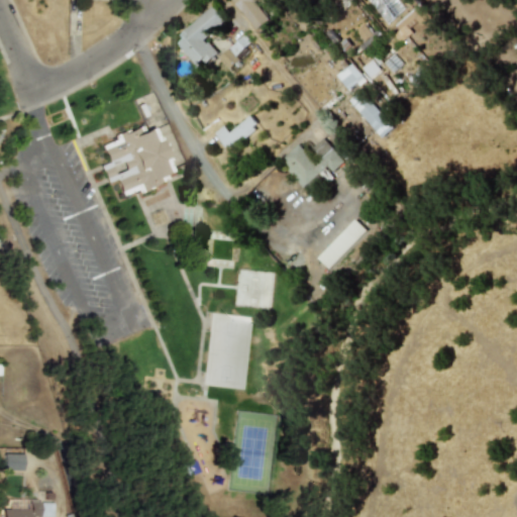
[(269,19),(253,1),(254,0),(232,0),(255,29),(269,19)]
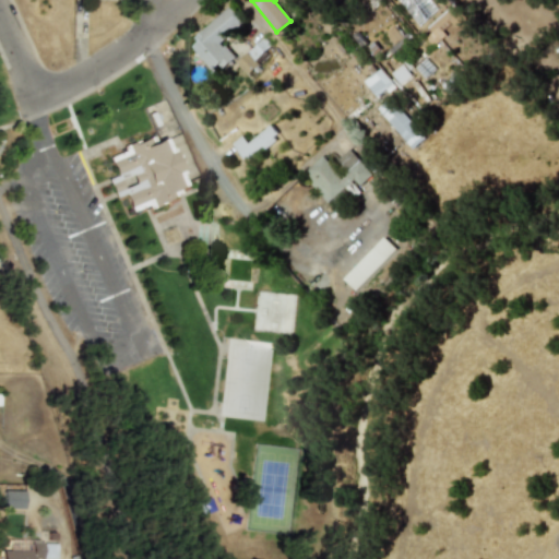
[(433,0),(423,0),(407,13),(418,24),(439,6),(433,0)]
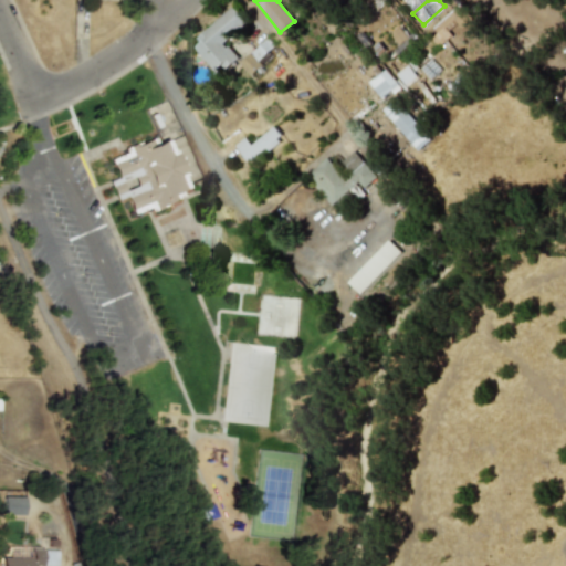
[(438,24),(441,27),(450,19),(459,29),(470,19),(459,6),(438,24)]
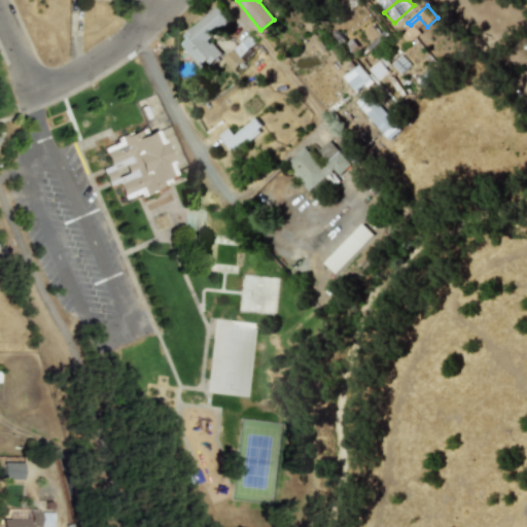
[(177,40),(201,68),(220,53),(208,39),(231,20),(218,6),(177,40)]
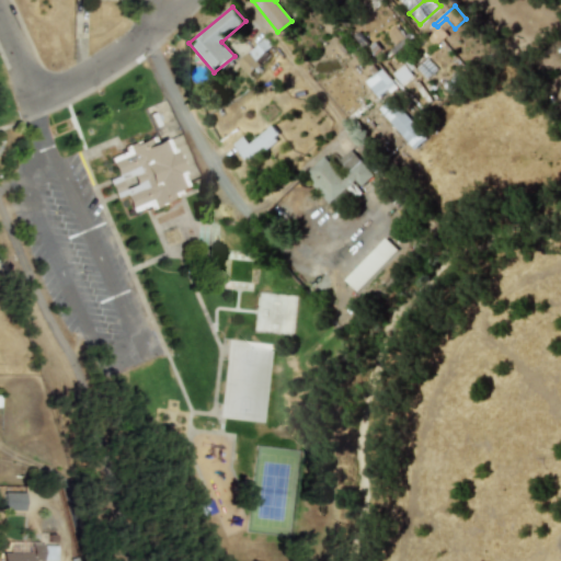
[(365,81),(378,99),(395,86),(381,69),(365,81)]
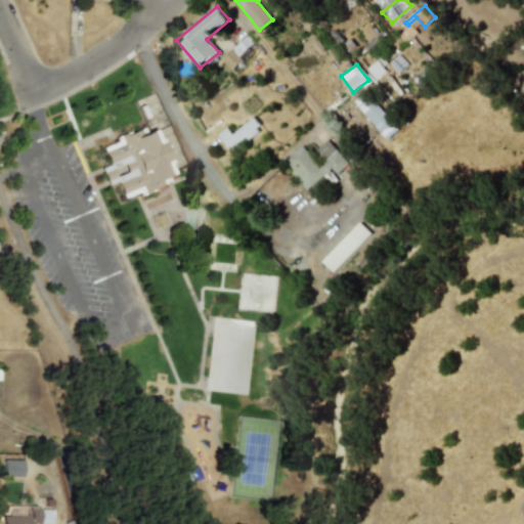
[(398,129),(364,92),(353,102),(387,139),(398,129)]
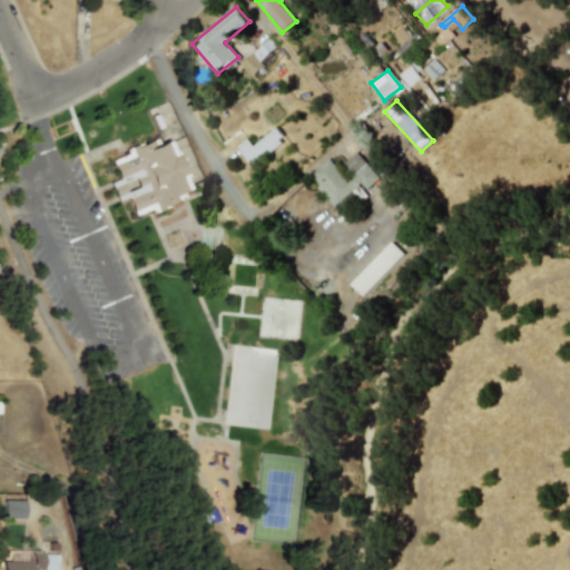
[(284,137),(275,127),(253,146),(246,138),(236,146),(252,165),(284,137)]
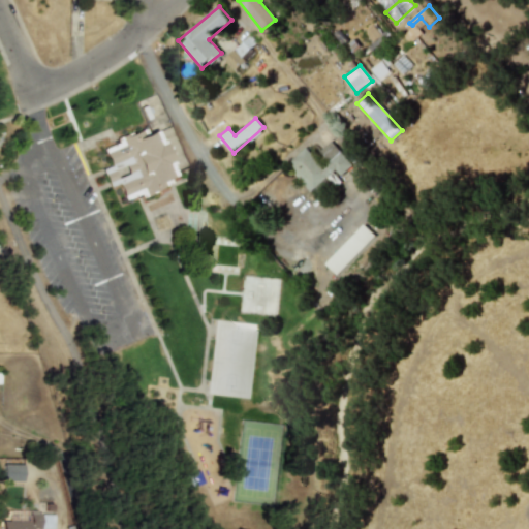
[(123,200),(138,194),(176,181),(156,130),(142,135),(141,132),(101,147),(109,167),(101,170),(107,187),(117,184),(123,200)]
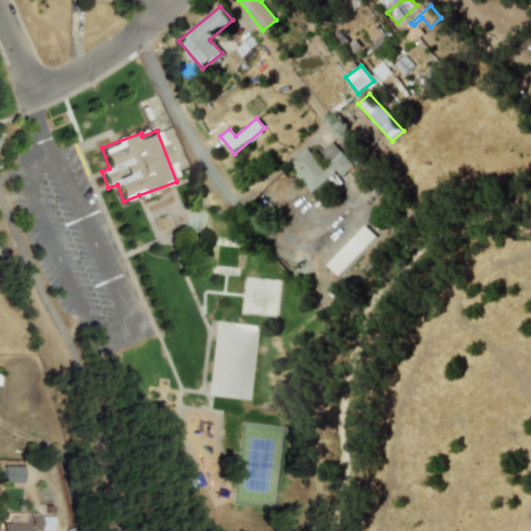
[(310,192),(327,178),(334,187),(342,180),(339,177),(353,166),(332,141),(315,155),(308,146),(286,165),(310,192)]
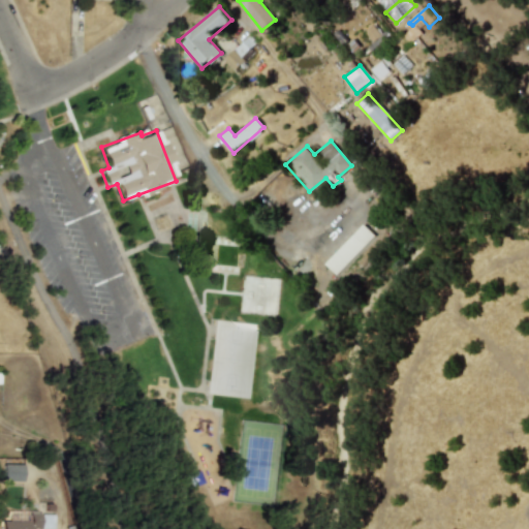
[(324,263),(336,275),(374,236),(363,224),(324,263)]
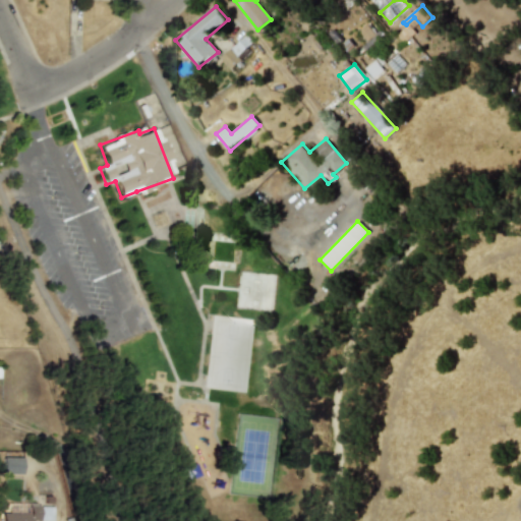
[(21,458),(0,457),(0,473),(20,474),(21,458)]
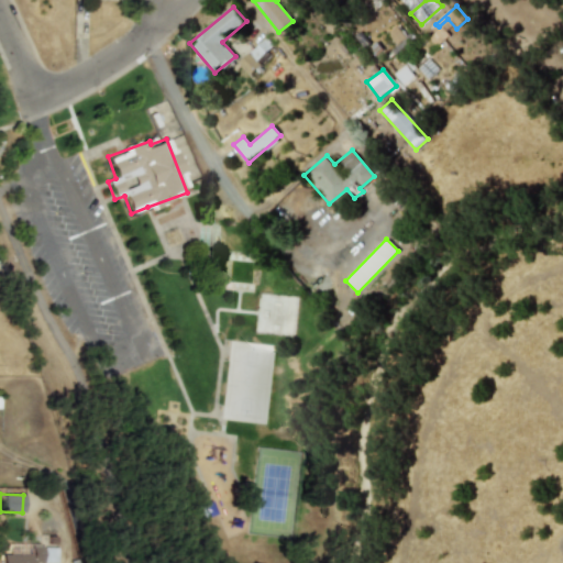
[(31,562),(55,562),(55,547),(29,547),(29,554),(0,554),(0,562),(31,562)]
